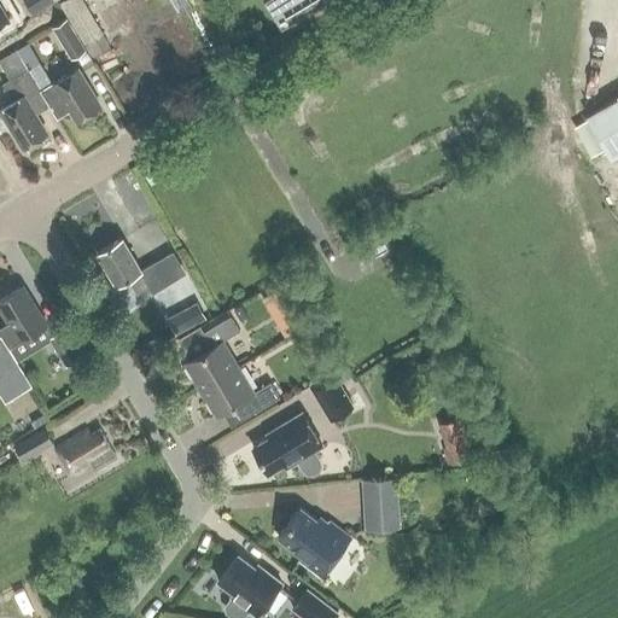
[(25,0),(33,11),(50,0),(25,0)]
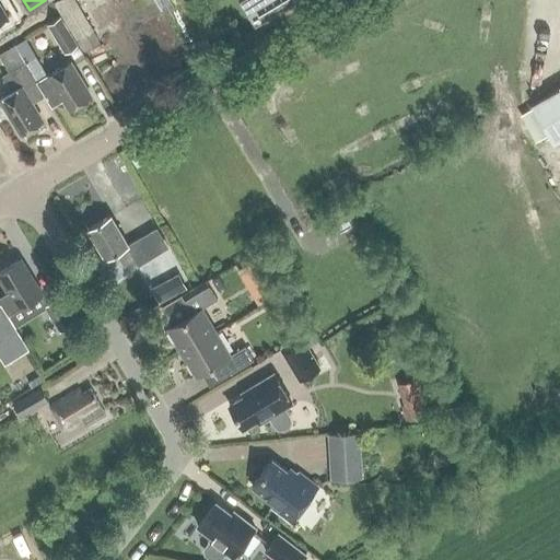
[(101,43),(74,0),(57,0),(54,2),(83,53),(101,43)]
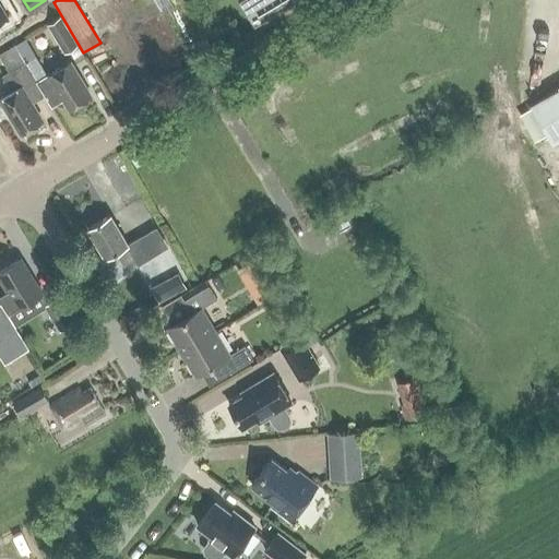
[(240,0),(256,26),(299,0),(240,0)]
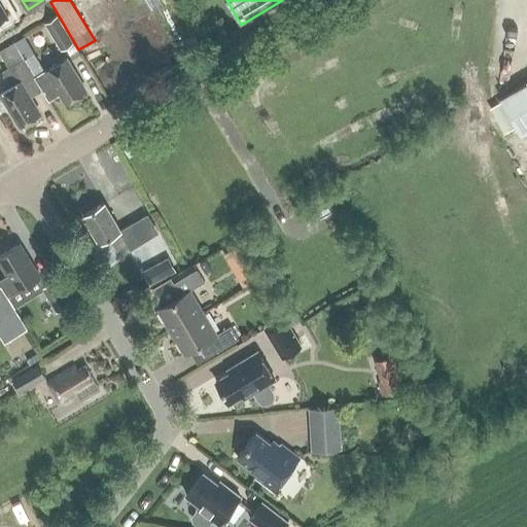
[(73,42),(57,15),(45,23),(61,49),(73,42)]
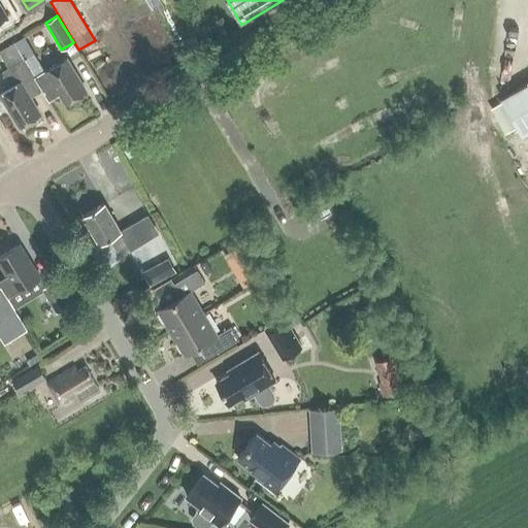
[(177,56),(156,21),(126,39),(147,74),(177,56)]
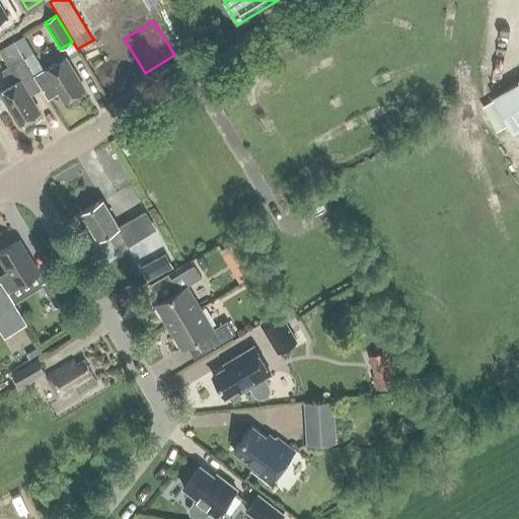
[(33,52),(22,59),(33,76),(45,70),(33,52)]
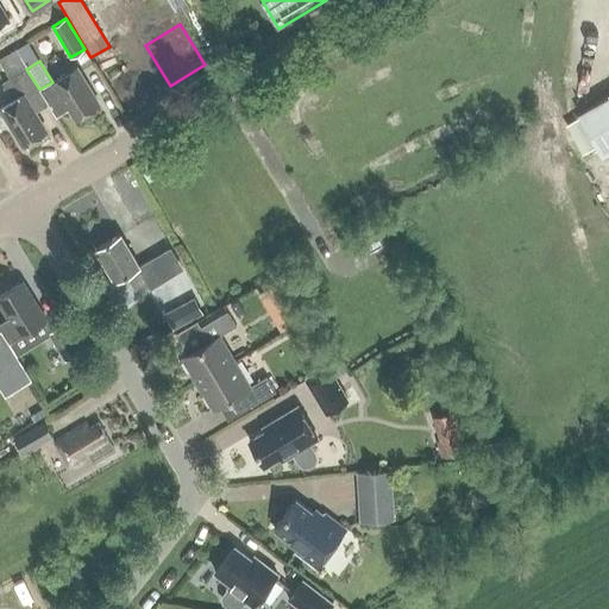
[(99,105),(76,68),(52,82),(39,89),(55,115),(56,114),(55,112),(67,105),(76,119),(99,105)]
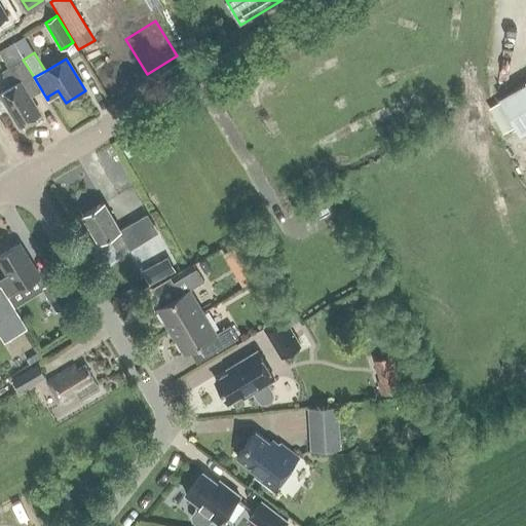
[(23,60),(10,67),(13,72),(5,77),(11,86),(0,92),(0,94),(20,125),(39,114),(29,97),(41,89),(34,77),(23,60)]
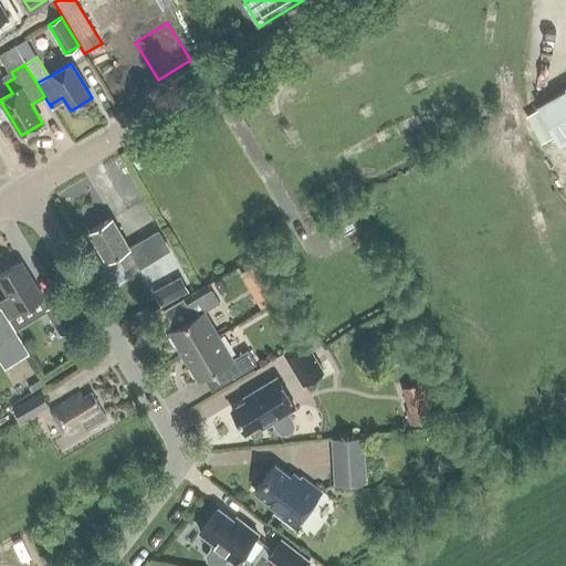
[(565,87),(536,105),(559,144),(565,139),(565,87)]
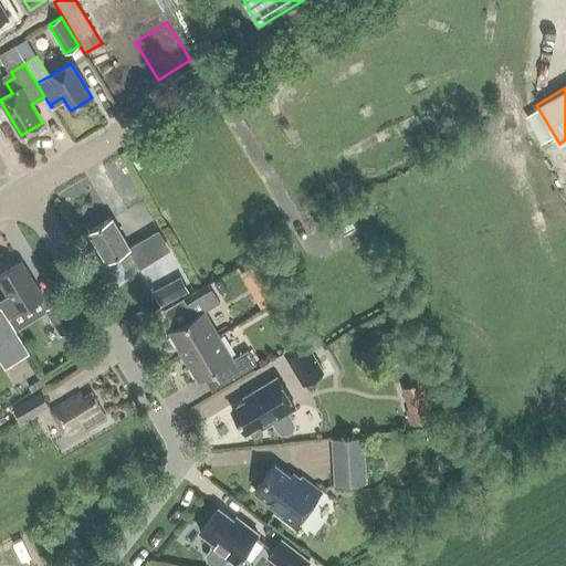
[(106,262),(117,255),(125,268),(135,261),(139,269),(154,259),(143,240),(129,248),(112,218),(88,232),(106,262)]
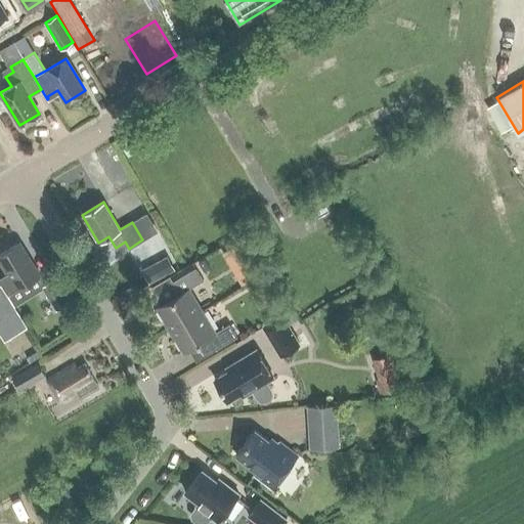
[(0,281),(8,295),(39,275),(19,244),(0,255),(0,261),(7,273),(0,277),(0,281)]
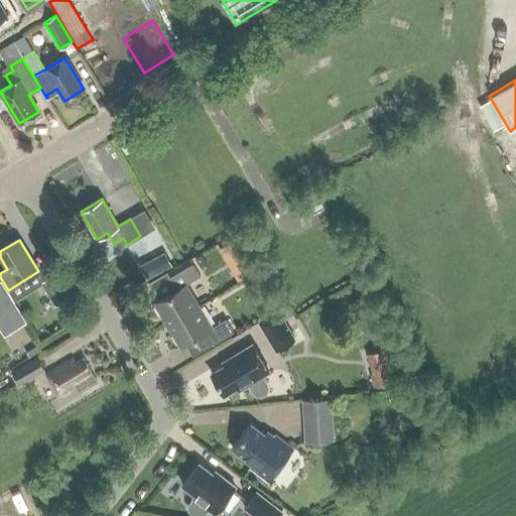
[(164,252),(152,258),(159,272),(171,265),(164,252)]
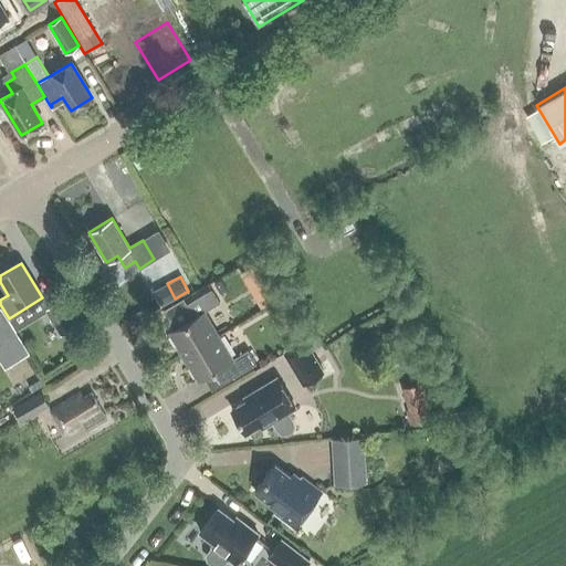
[(221,281),(215,284),(220,294),(227,290),(221,281)]
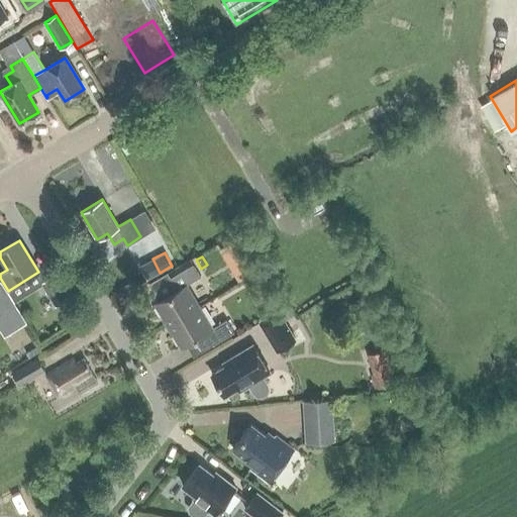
[(200,277),(193,264),(171,278),(178,290),(154,304),(168,325),(199,307),(186,285),(200,277)]
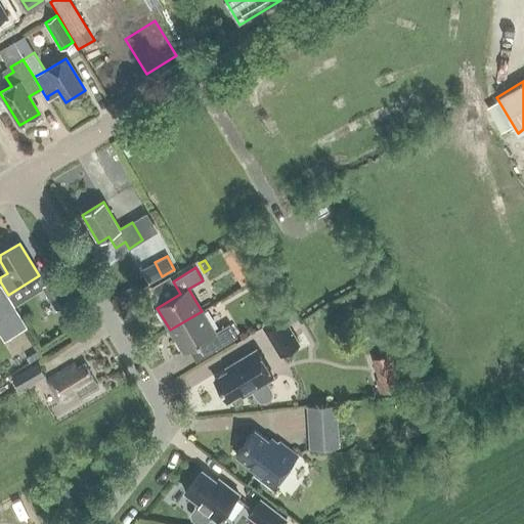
[(56,309),(71,301),(56,276),(42,285),(56,309)]
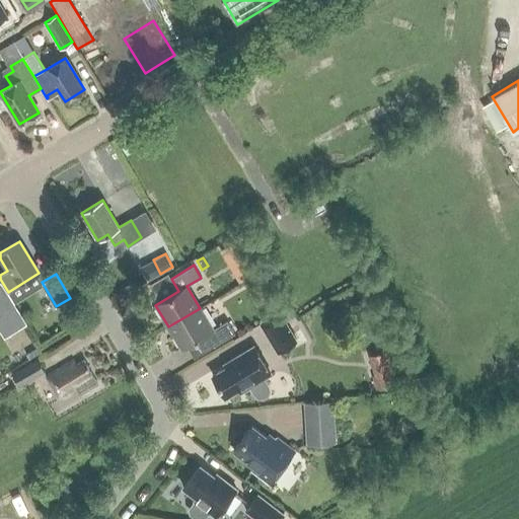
[(265,287),(257,276),(243,284),(249,296),(265,287)]
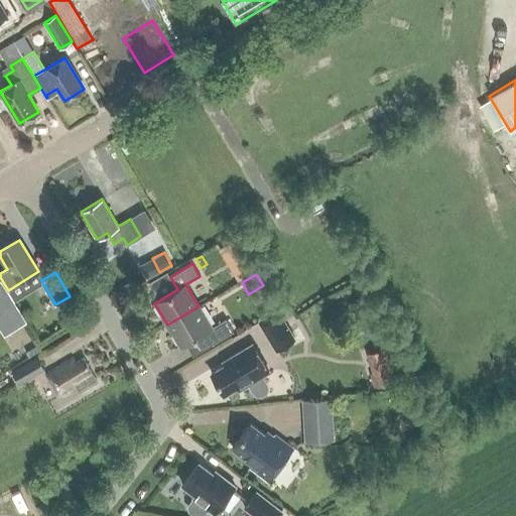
[(26,323),(13,301),(1,280),(0,280),(0,327),(5,336),(26,323)]
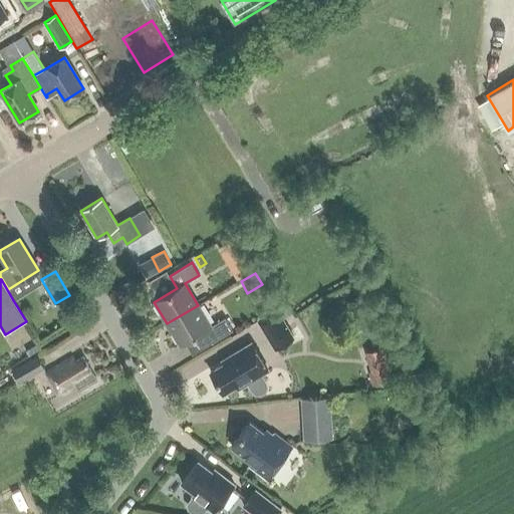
[(211,326),(198,305),(167,323),(180,345),(203,331),(210,343),(232,330),(225,318),(211,326)]
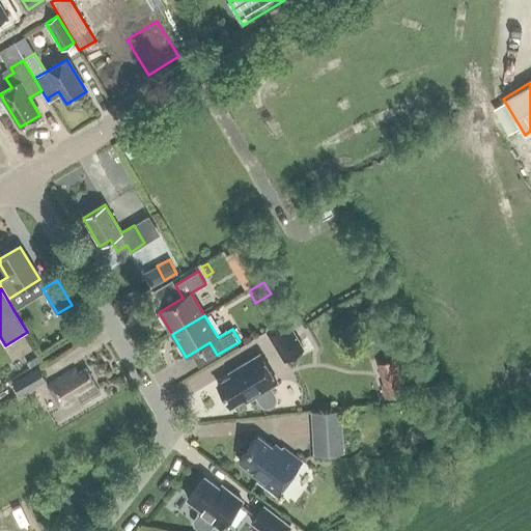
[(267,332),(283,360),(303,348),(285,320),(267,332)]
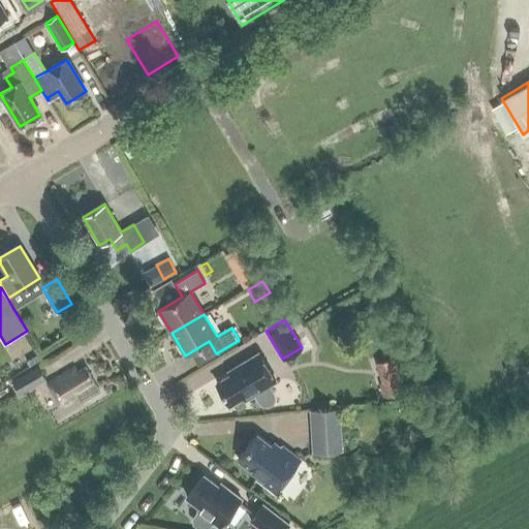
[(229,405),(243,397),(245,400),(254,394),(259,402),(262,405),(268,406),(276,401),(278,397),(276,392),(272,383),(276,381),(258,353),(238,366),(240,369),(216,382),(229,405)]
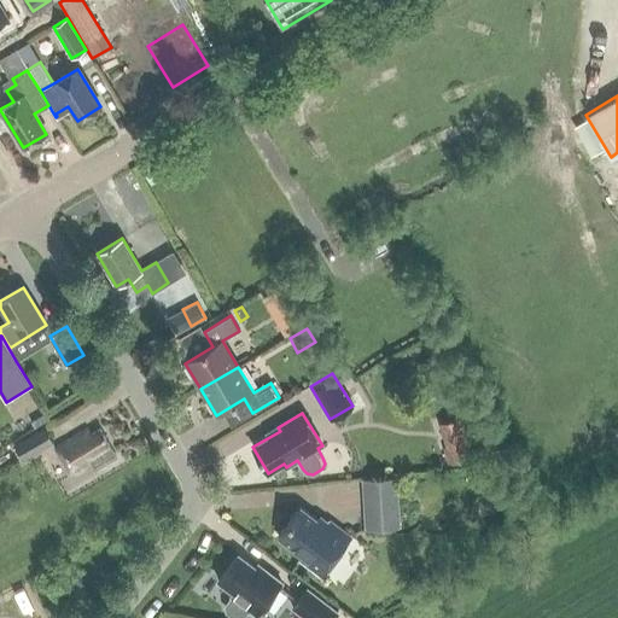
[(23,460),(53,443),(45,427),(15,444),(23,460)]
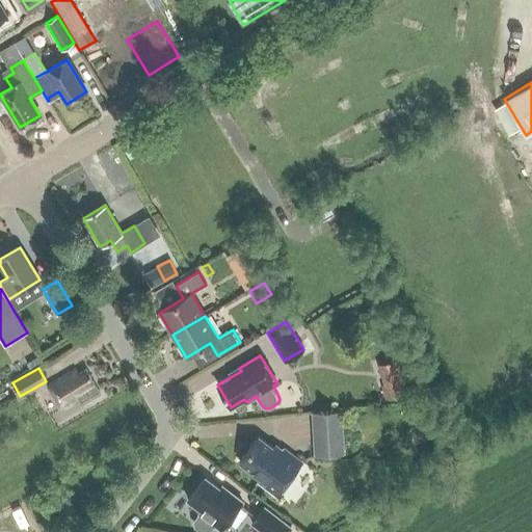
[(60,409),(78,399),(82,406),(100,395),(94,383),(95,383),(86,370),(78,375),(75,370),(47,386),(60,409)]
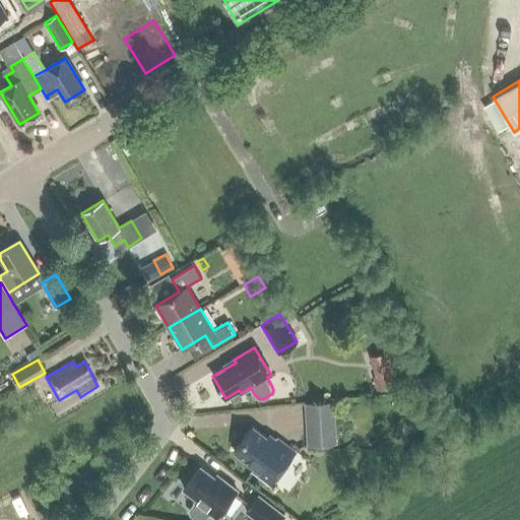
[(398,386),(394,371),(373,377),(377,392),(398,386)]
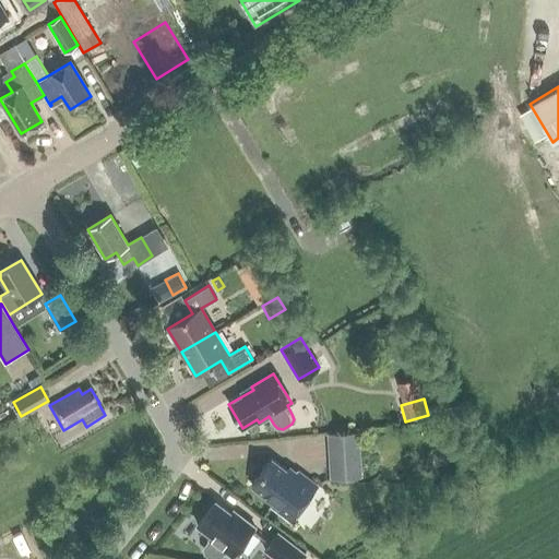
[(359,431),(326,433),(330,479),(361,477),(359,431)]
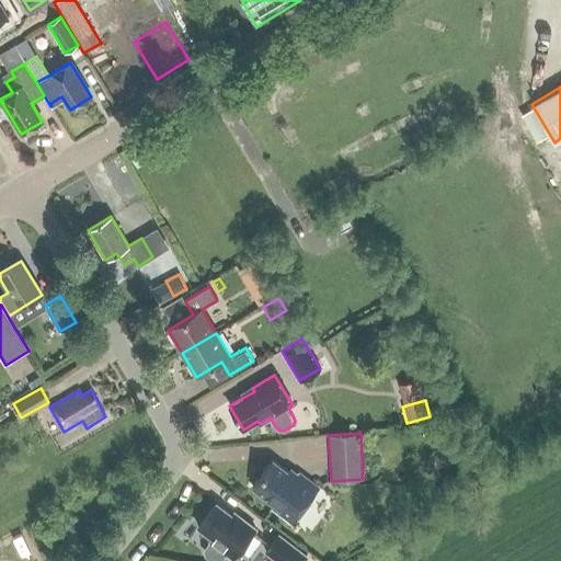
[(318,488),(299,473),(295,479),(272,461),(252,487),(275,504),(272,508),(292,523),(318,488)]
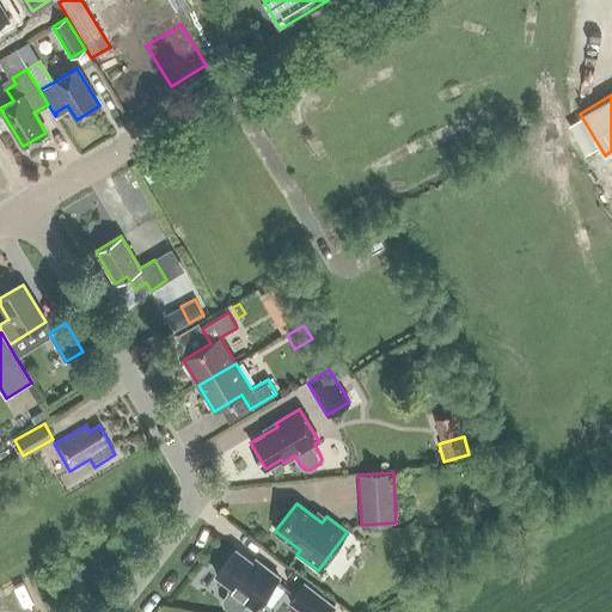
[(232,587),(230,591),(230,592),(224,600),(224,605),(232,611),(239,611),(245,604),(254,610),(279,577),(263,565),(261,569),(236,550),(216,575),(232,587)]
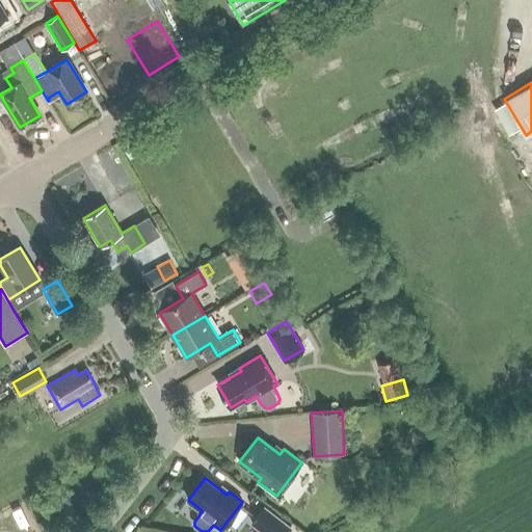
[(260,531),(288,531),(292,527),(265,505),(250,524),(260,531)]
